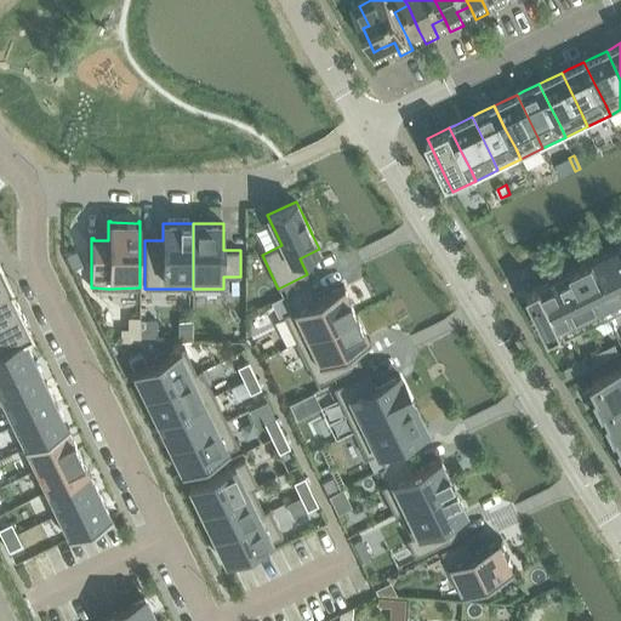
[(573,271),(542,285),(529,291),(551,335),(562,330),(565,339),(620,312),(620,246),(594,261),(594,260),(573,271)]
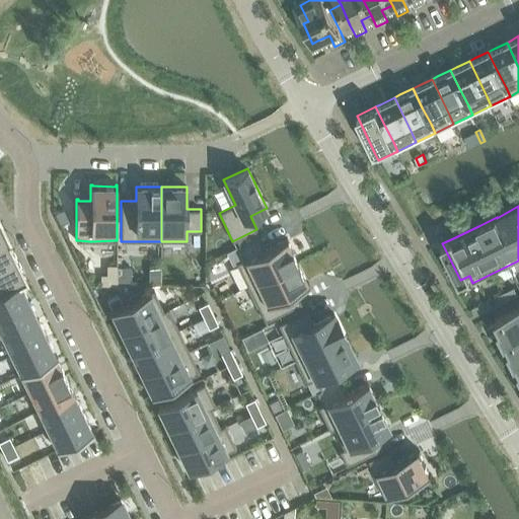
[(0,245),(9,241),(0,223),(0,245)]
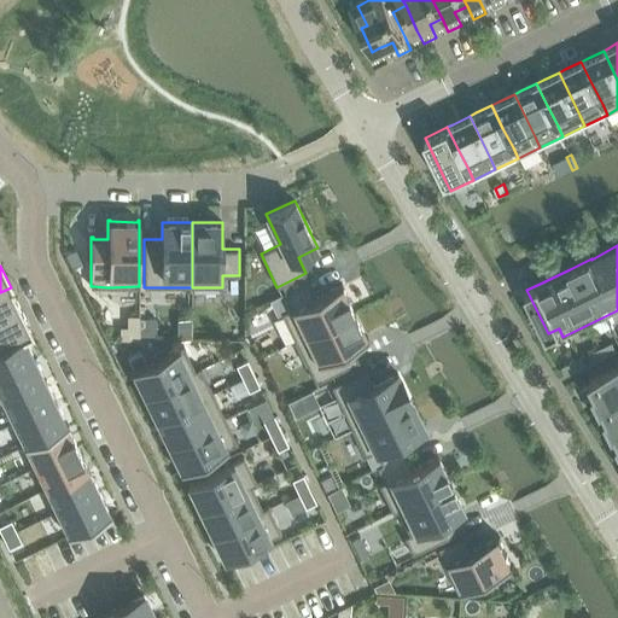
[(292,308),(281,313),(283,314),(295,339),(326,325),(354,312),(347,297),(340,286),(343,285),(342,284),(315,296),(308,281),(285,292),(292,308)]
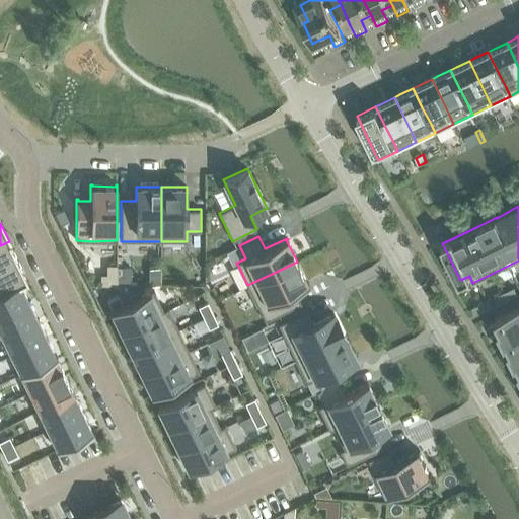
[(9,241),(0,245),(0,268),(17,260),(9,241)]
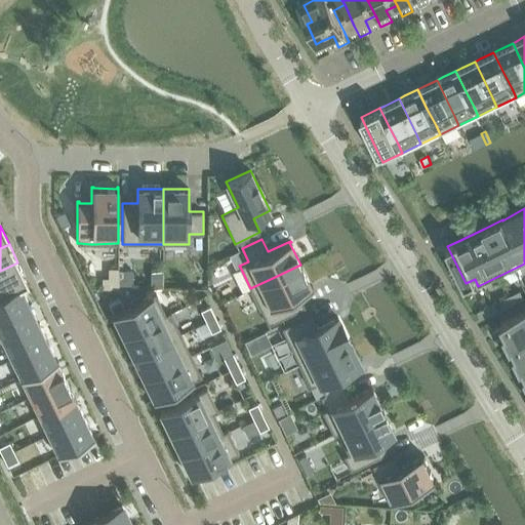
[(17,263),(0,271),(0,294),(19,285),(21,286),(28,283),(17,263)]
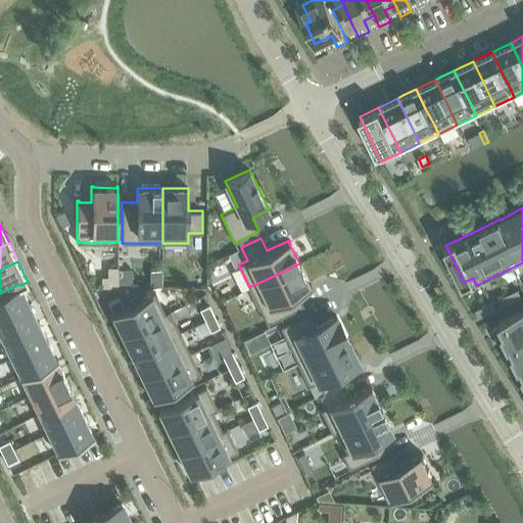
[(276,275),(249,287),(259,310),(260,311),(267,324),(303,305),(297,293),(312,286),(311,284),(310,285),(304,275),(299,264),(276,275)]
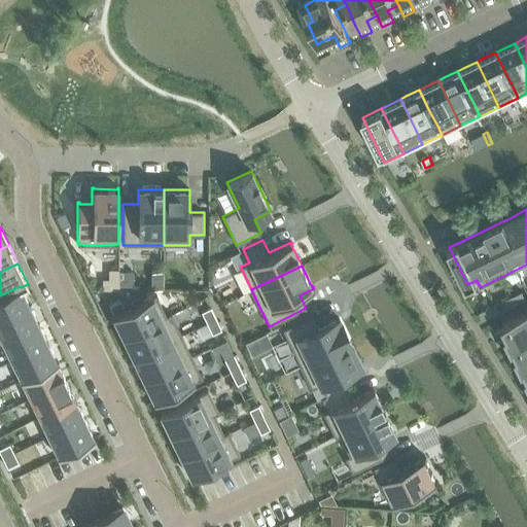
[(133,271),(118,271),(118,289),(133,289),(133,271)]
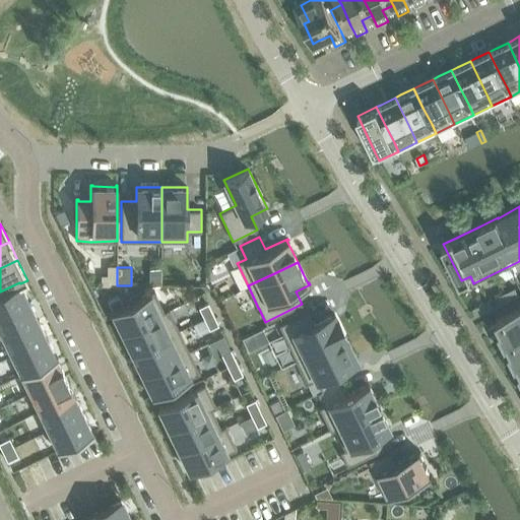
[(0,314),(28,301),(20,283),(19,282),(0,291),(0,314)]
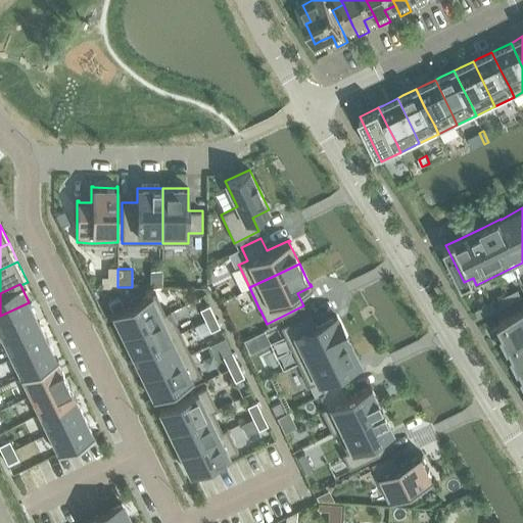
[(518,290),(509,295),(512,301),(521,297),(518,290)]
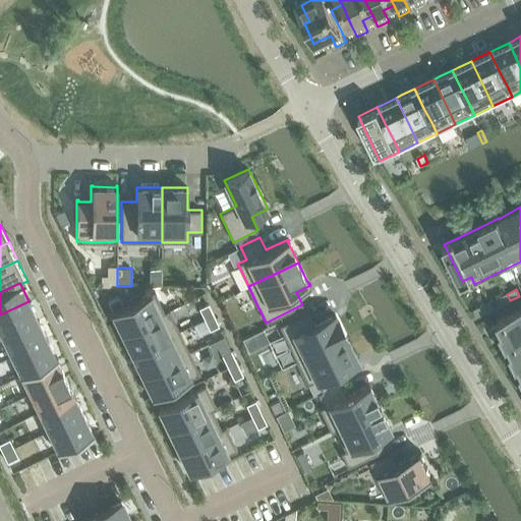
[(119,296),(108,301),(112,310),(110,312),(111,313),(112,313),(121,333),(165,312),(164,311),(155,292),(154,291),(123,305),(119,296)]
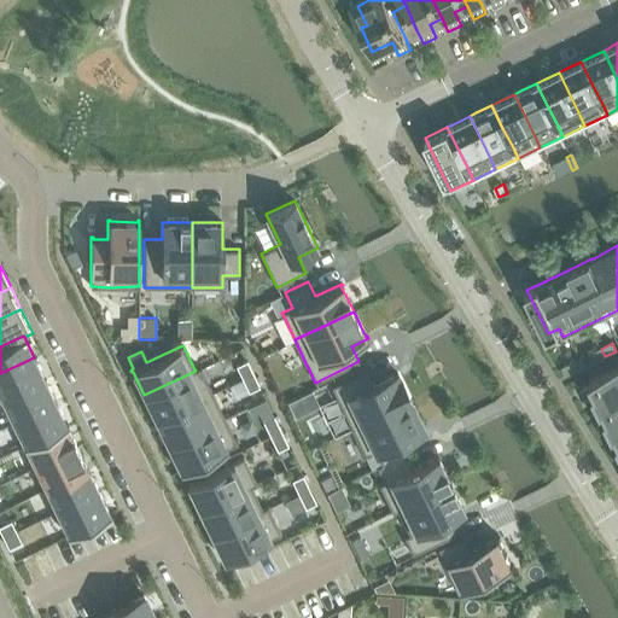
[(594,362),(605,356),(601,349),(589,355),(594,362)]
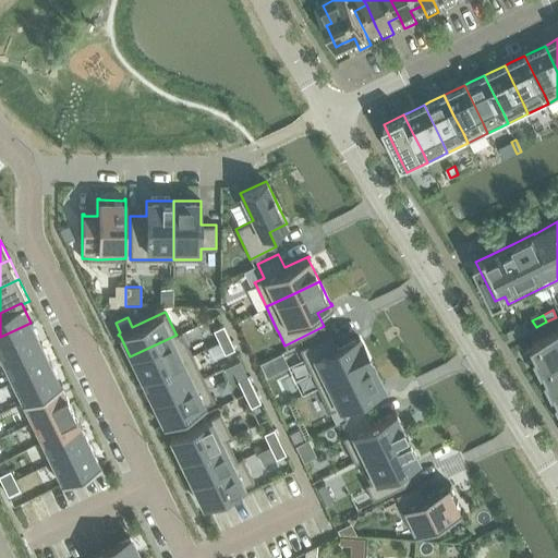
[(31,323),(0,337),(0,354),(3,361),(40,342),(31,323)]
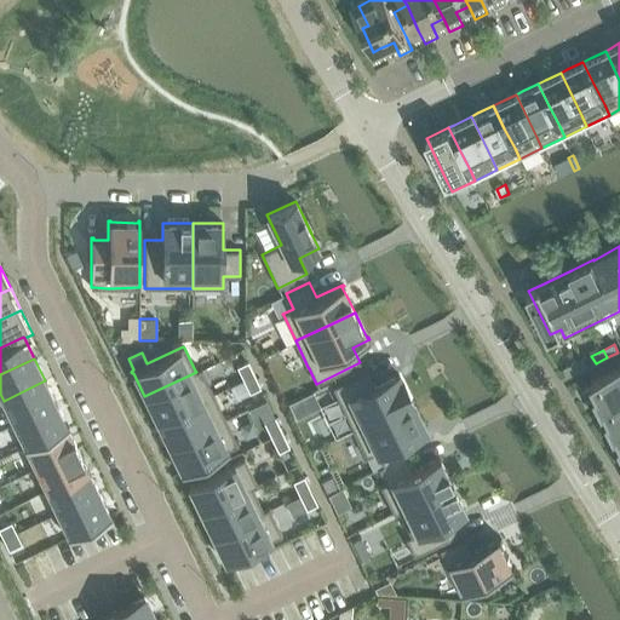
[(563,367),(564,368),(568,375),(587,367),(583,359),(563,367)]
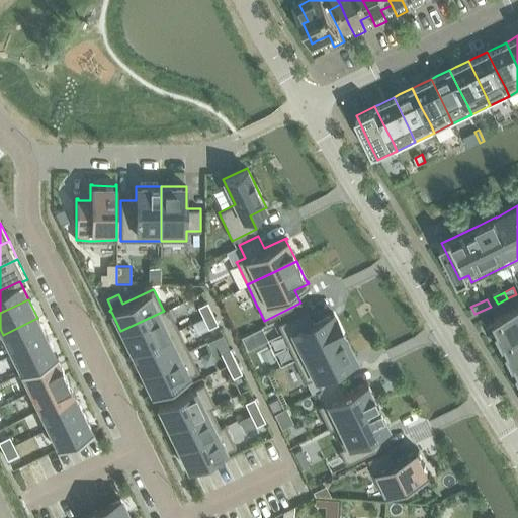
[(206,301),(197,307),(203,318),(212,313),(206,301)]
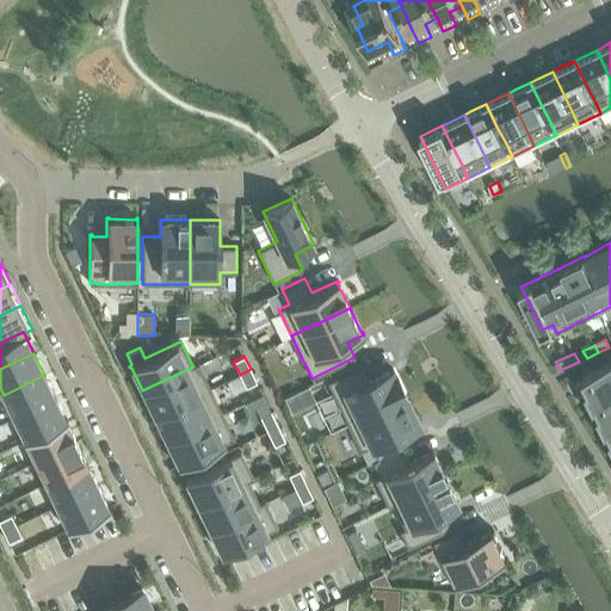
[(593,403),(596,402),(610,394),(610,359),(581,375),(587,387),(585,388),(593,403)]
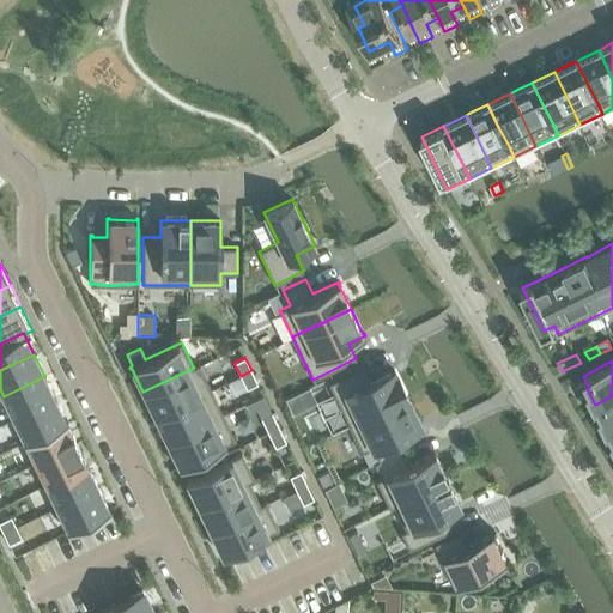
[(194,368),(143,392),(156,417),(206,393),(211,389),(199,364),(193,366),(194,368)]
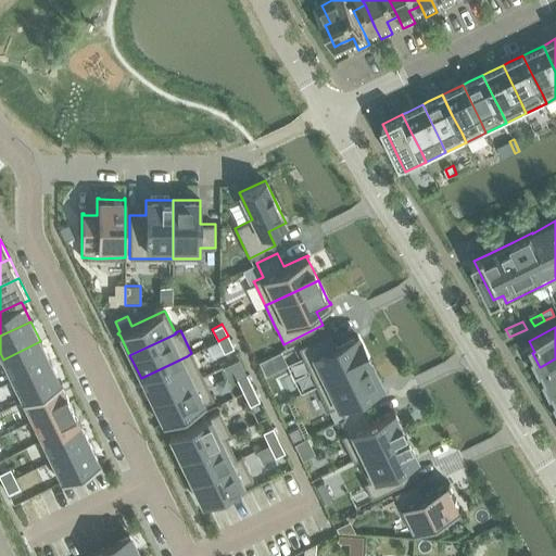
[(328,332),(298,348),(304,361),(316,386),(343,373),(369,359),(358,338),(357,336),(335,346),(328,332)]
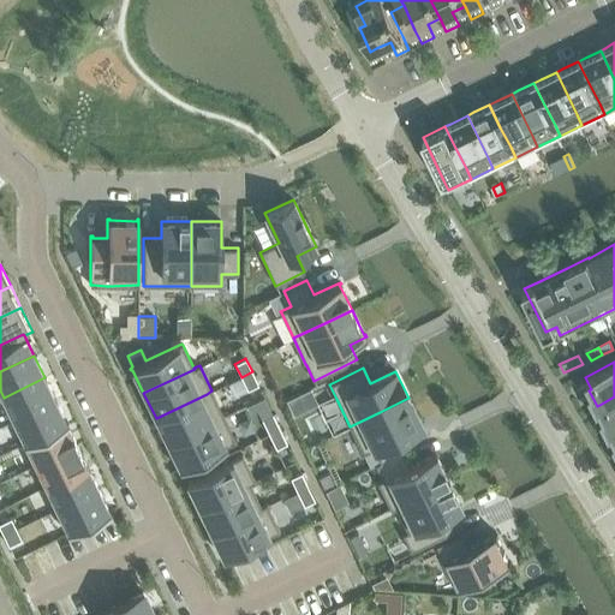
[(395,371),(396,374),(408,398),(410,398),(396,370),(395,371)]
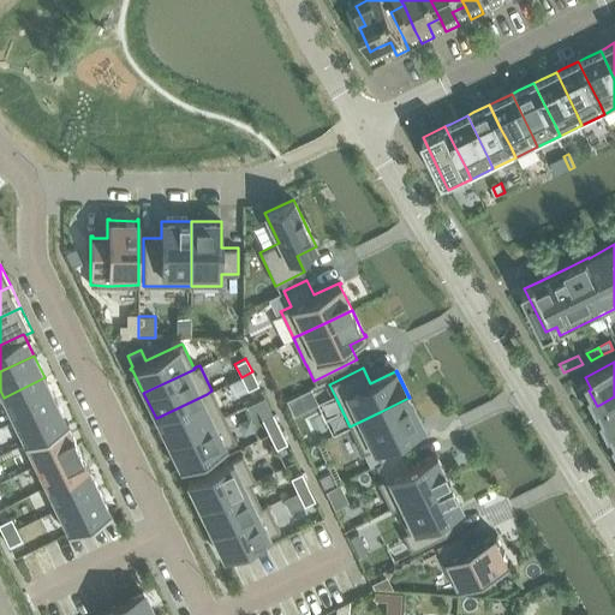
[(252,371),(242,377),(248,389),(258,384),(252,371)]
